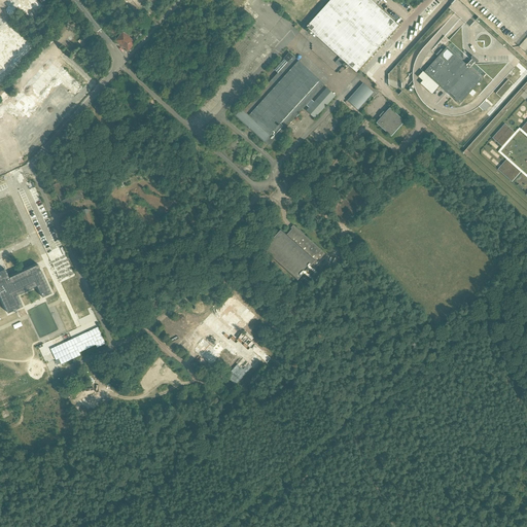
[(390,19),(370,0),(330,0),(306,27),(346,63),(356,72),(359,69),(398,26),(394,22),(397,19),(393,15),(390,19)]
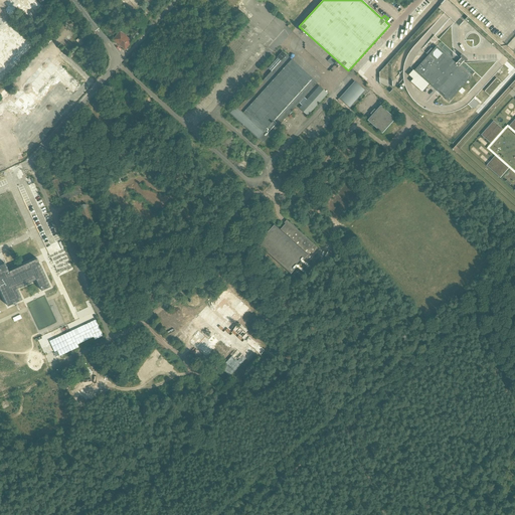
[(114,40),(116,42),(118,41),(127,48),(133,42),(132,41),(133,41),(134,39),(135,39),(139,34),(138,33),(136,31),(133,34),(132,36),(132,37),(130,39),(127,37),(120,31),(113,40),(114,40)]
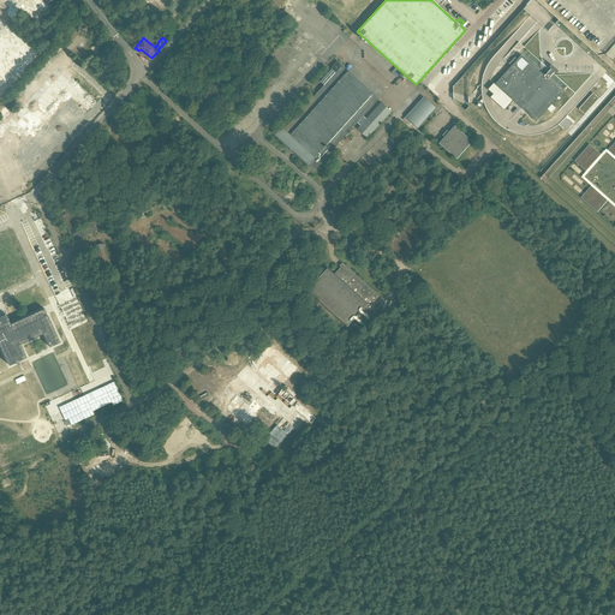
[(512,66),(495,84),(536,121),(562,91),(548,79),(554,72),(555,73),(556,73),(557,73),(557,72),(557,71),(557,70),(553,66),(551,65),(550,66),(549,67),(550,69),(544,76),(521,55),(518,59),(515,57),(509,64),(512,66)]
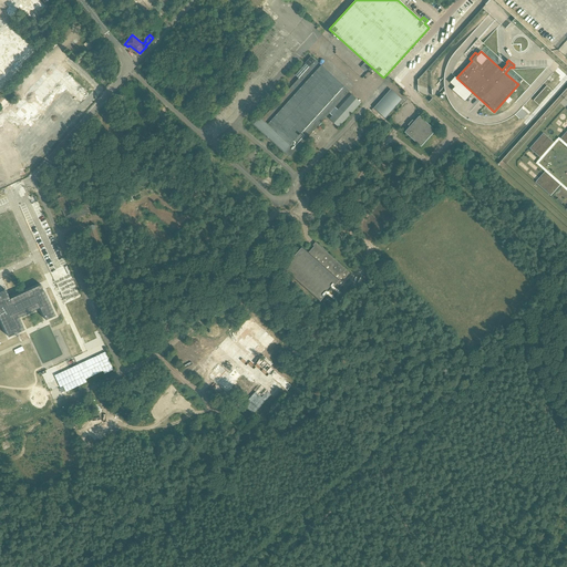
[(366,62),(361,68),(366,72),(370,66),(366,62)]
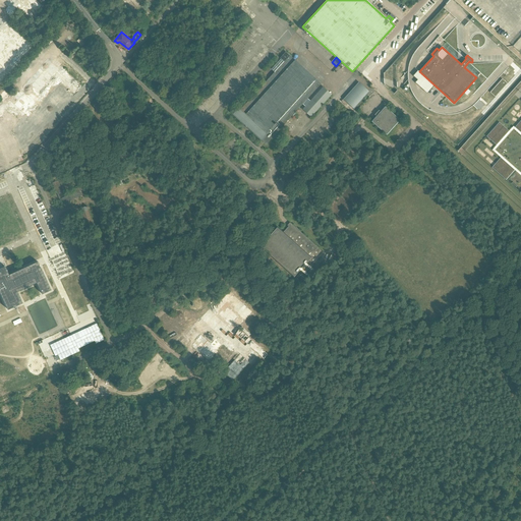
[(490,93),(495,97),(496,97),(507,83),(503,79),(502,79),(490,92),(490,93)]
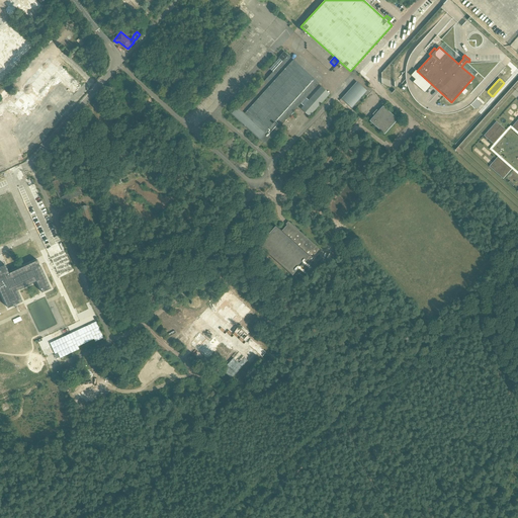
[(506,131),(496,121),(484,136),(494,145),(506,131)]
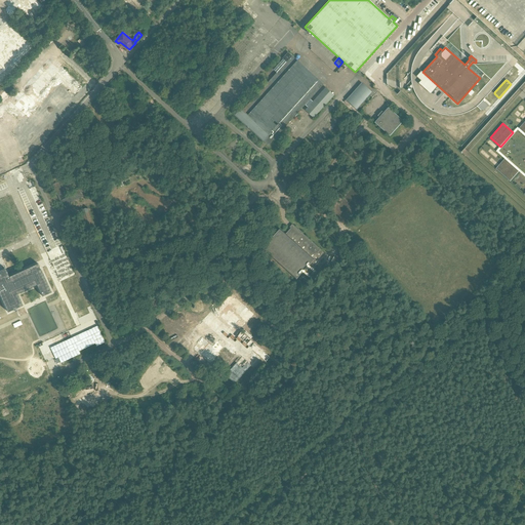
[(54,166),(58,162),(55,159),(58,155),(54,152),(50,156),(53,158),(50,162),(54,166)]
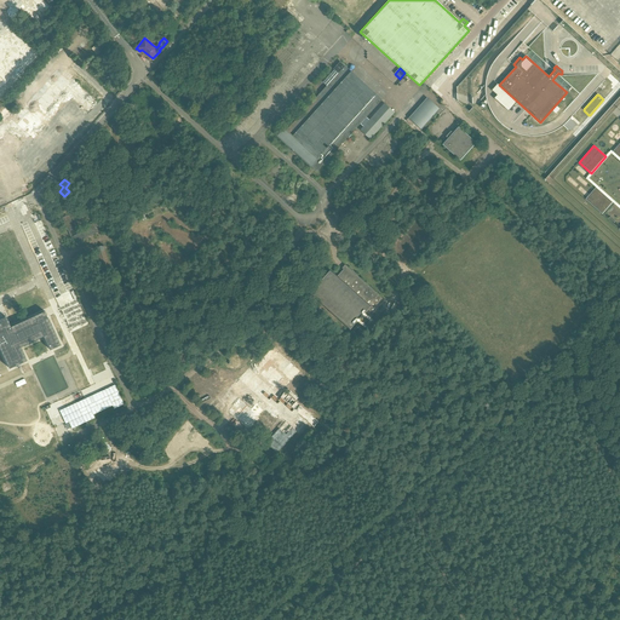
[(613,204),(596,188),(585,200),(602,216),(613,204)]
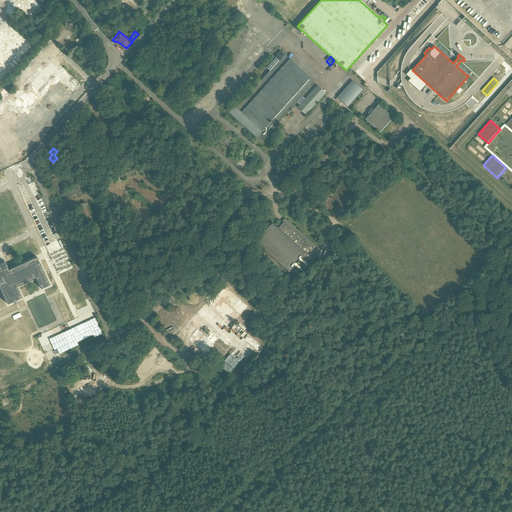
[(0,285),(8,305),(23,298),(17,287),(37,278),(42,289),(51,285),(38,257),(9,270),(6,262),(0,264),(0,265),(1,267),(0,267),(0,285)]
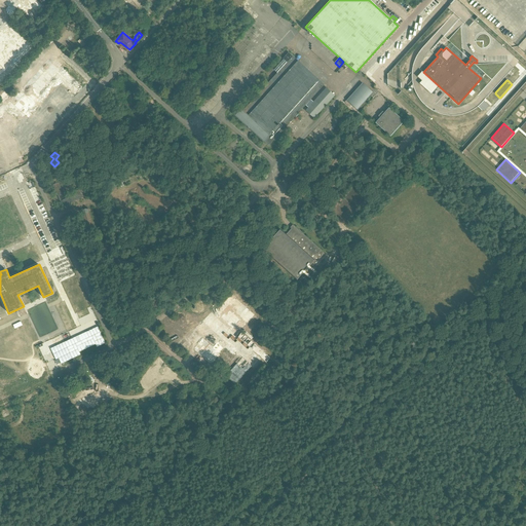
[(72,359),(80,354),(79,352),(96,345),(96,344),(97,347),(98,347),(106,343),(98,327),(97,327),(65,342),(72,359)]
